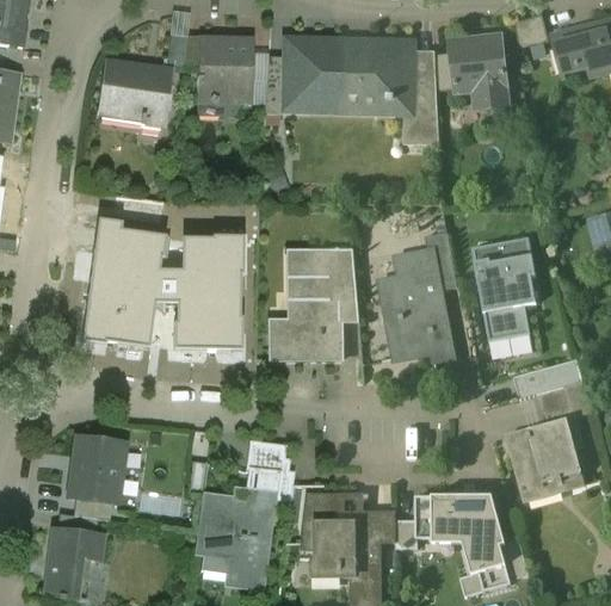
[(0,0),(0,44),(22,47),(28,0),(0,0)]
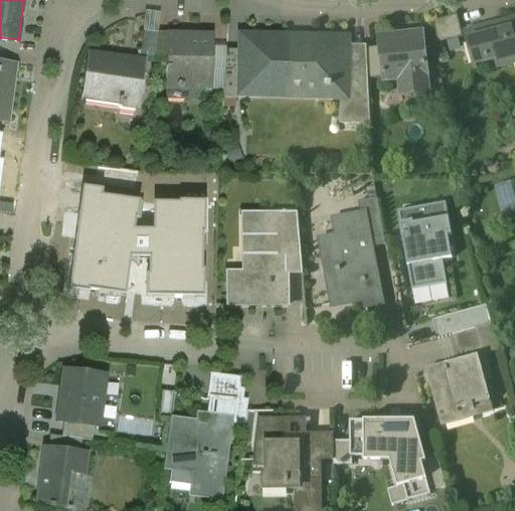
[(456,13),(435,18),(437,41),(463,34),(456,13)]
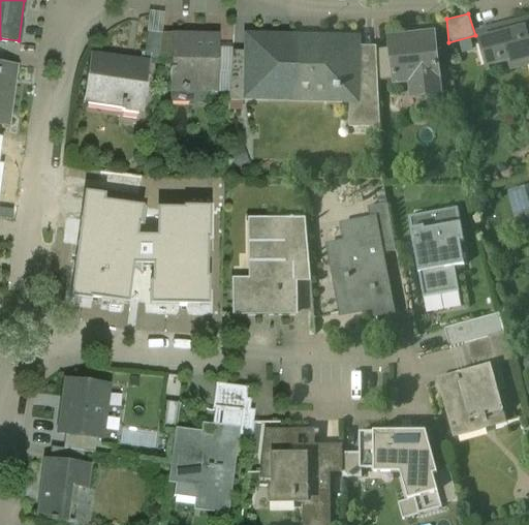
[(528,26),(505,32),(504,27),(480,33),(488,62),(510,56),(511,62),(528,57),(528,26)]
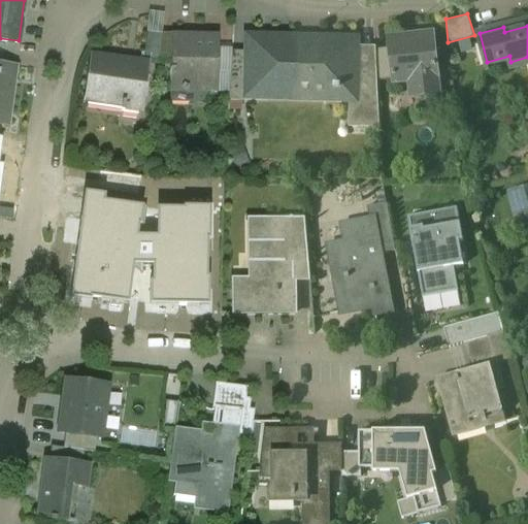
[(161,32),(147,30),(144,58),(157,60),(161,32)]
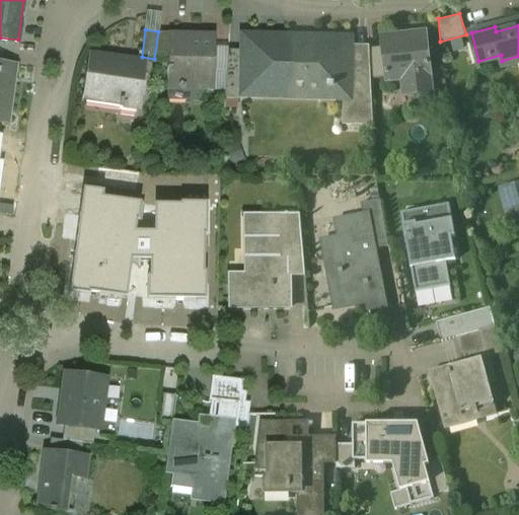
[(170,31),(158,31),(154,59),(169,59),(170,31)]
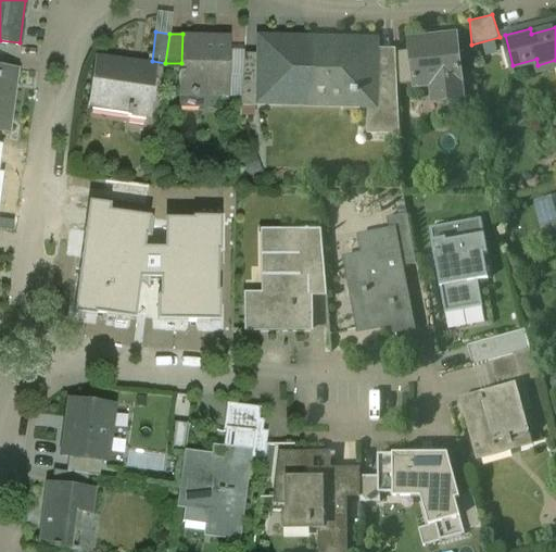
[(230,35),(182,34),(181,63),(181,71),(179,71),(178,89),(190,89),(198,93),(227,93),(227,73),(229,73),(229,48),(230,35)]
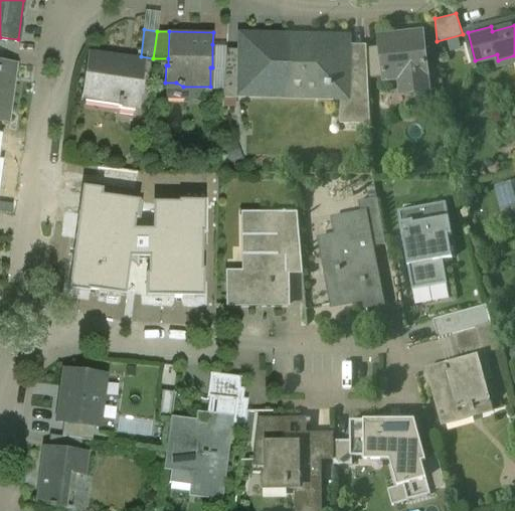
[(350,35),(239,32),(238,54),(225,53),(222,88),(222,94),(240,94),(342,104),(342,118),(370,118),(368,76),(367,45),(367,44),(350,44),(350,35)]
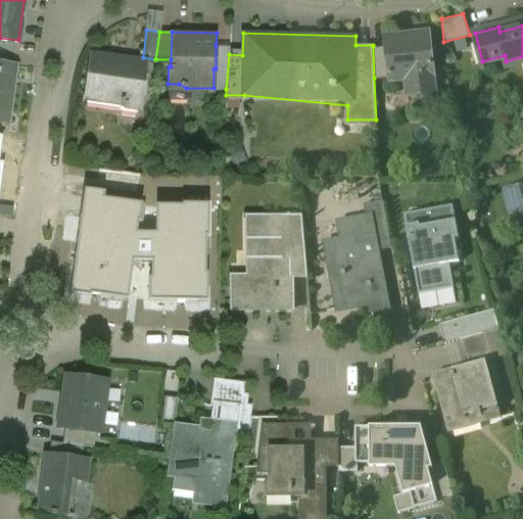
[(430,33),(384,39),(384,44),(373,46),(374,78),(390,76),(390,74),(410,72),(412,88),(436,85),(430,33)]
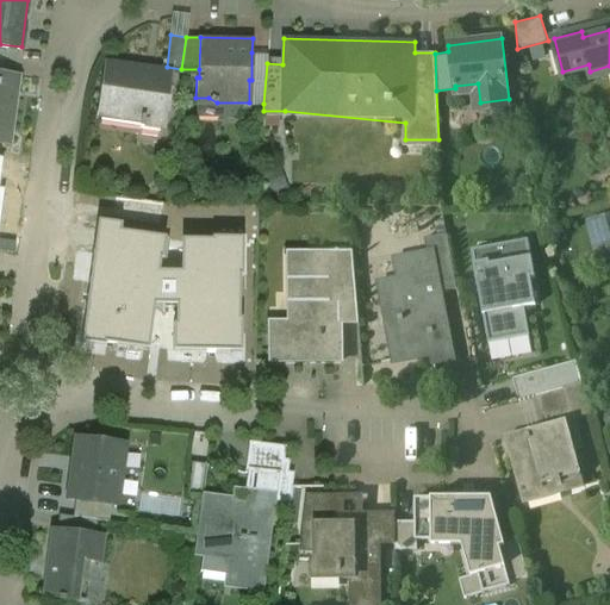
[(267,54),(251,52),(251,80),(249,80),(249,103),(263,104),(267,63),(267,54)]
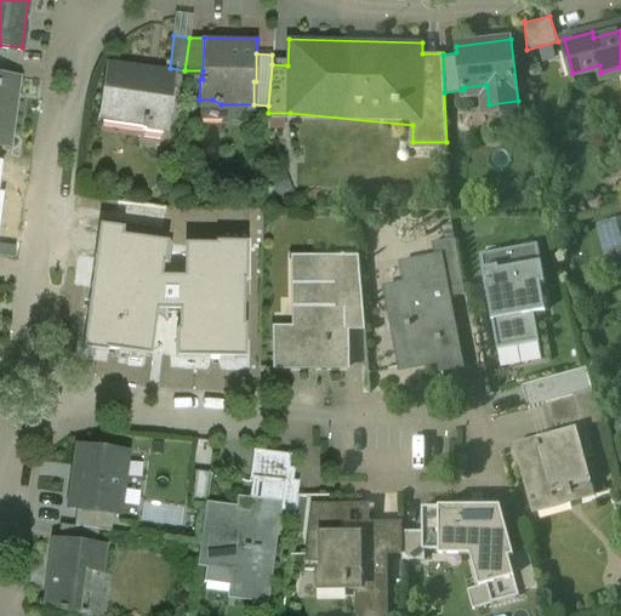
[(149,67),(112,62),(106,110),(144,115),(142,129),(163,132),(171,74),(149,72),(149,67)]
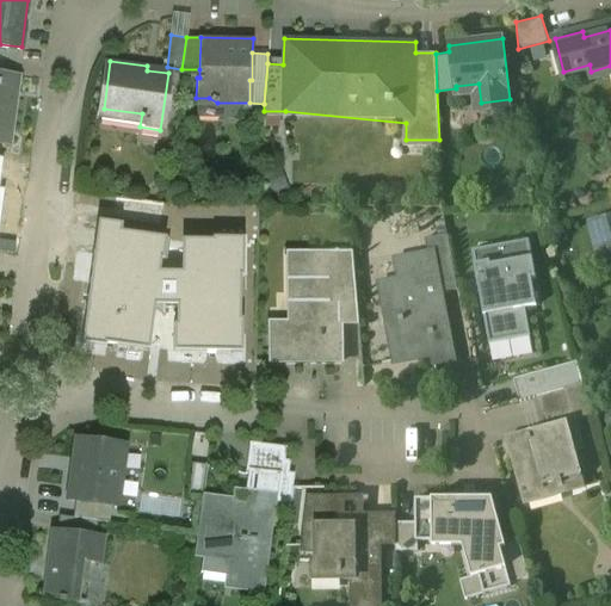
[(0,138),(11,141),(19,76),(0,73),(0,138)]
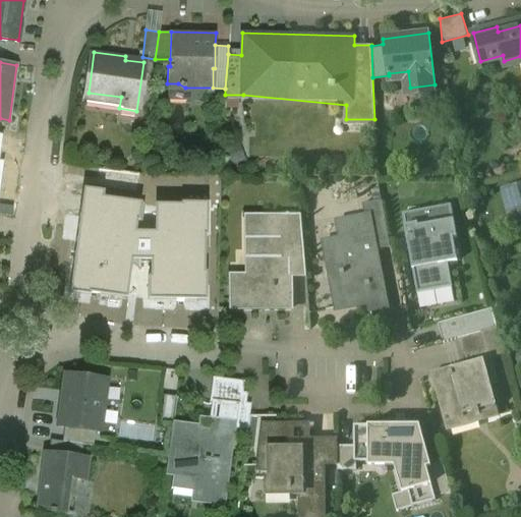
[(125,185),(137,187),(139,170),(99,165),(96,186),(124,190),(125,185)]
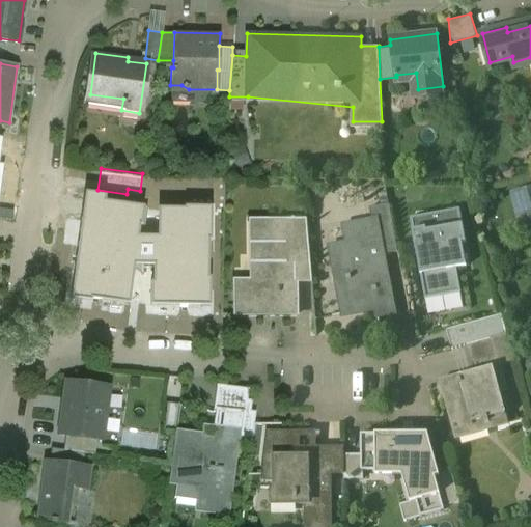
[(530,188),(520,191),(526,215),(530,213),(530,188)]
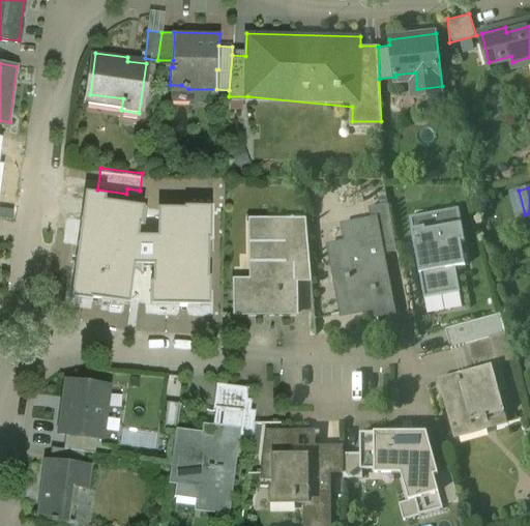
[(210,206),(82,196),(74,291),(202,302),(210,206)]
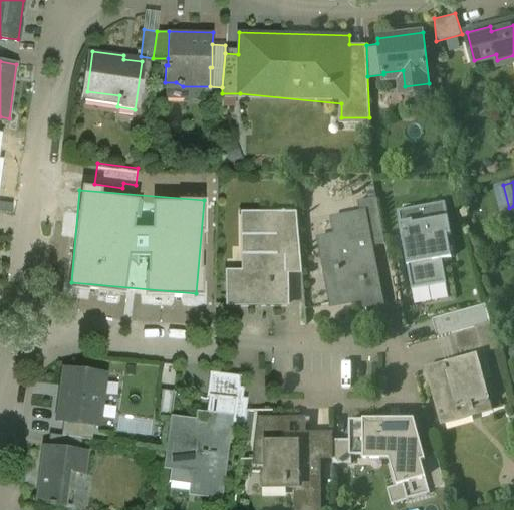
[(376,195),(357,199),(360,211),(333,216),(337,233),(326,235),(328,248),(323,249),(326,268),(325,268),(326,272),(339,269),(341,279),(334,281),(338,301),(364,297),(365,303),(379,301),(376,289),(381,288),(378,273),(376,273),(373,259),(367,260),(366,250),(372,248),(371,244),(386,242),(376,195)]
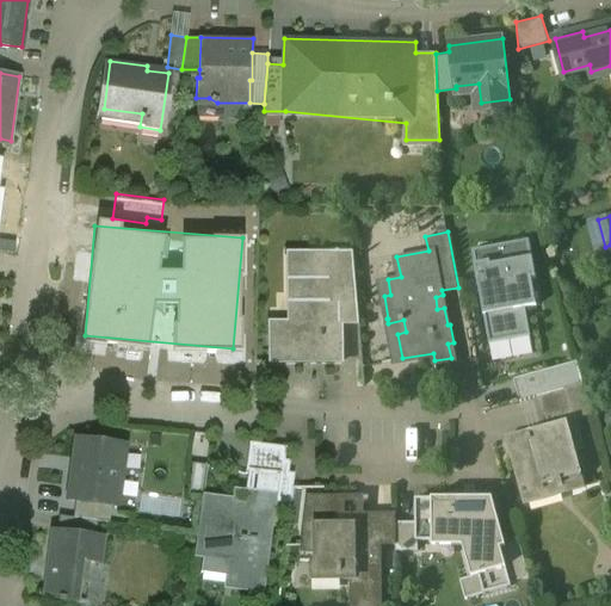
[(529,237),(473,247),(477,277),(483,276),(486,289),(480,290),(485,313),(499,310),(504,339),(530,334),(525,305),(536,303),(531,277),(536,276),(529,237)]
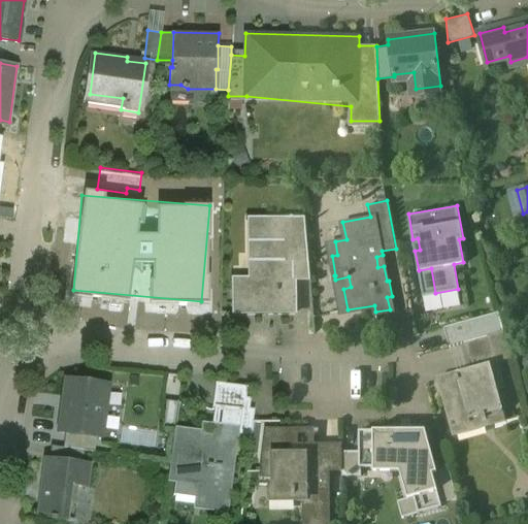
[(305,216),(289,215),(289,237),(295,237),(296,279),(310,279),(305,216)]
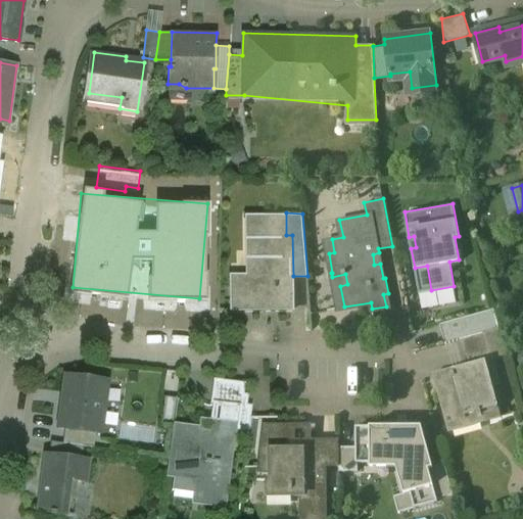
[(286,235),(249,236),(249,274),(230,274),(230,308),(293,307),(293,276),(292,235),(286,235)]
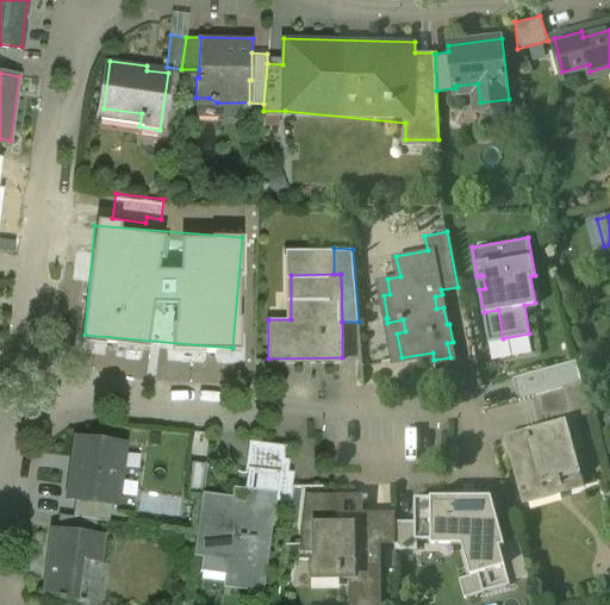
[(498,310),(484,312),(490,341),(503,338),(498,310)]
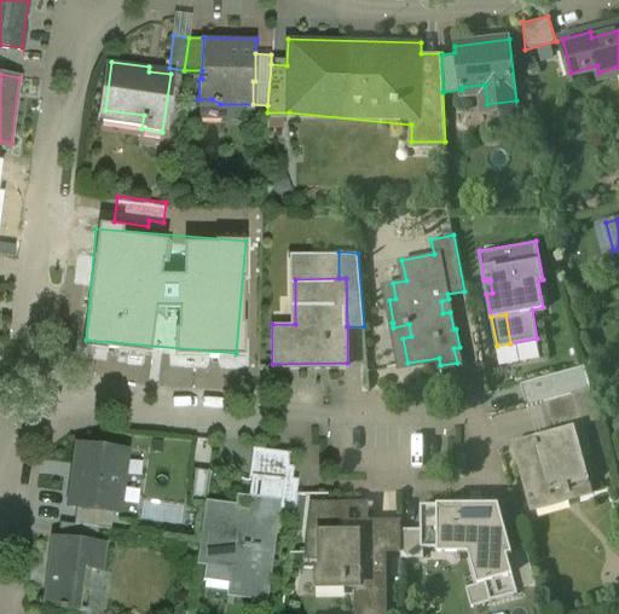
[(585,365),(521,382),(527,404),(576,392),(591,387),(585,365)]
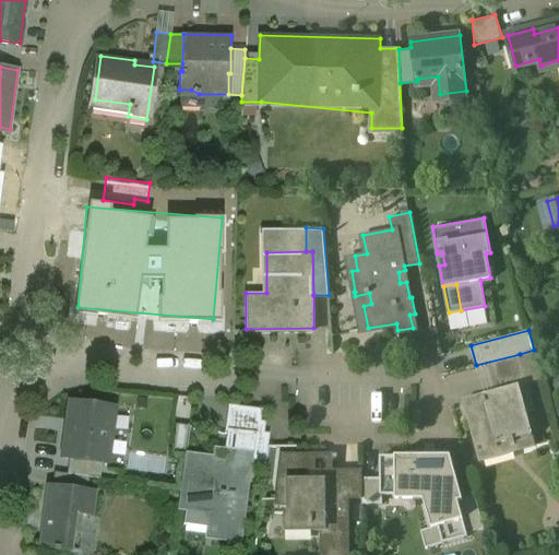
[(534,350),(520,354),(528,382),(542,379),(534,350)]
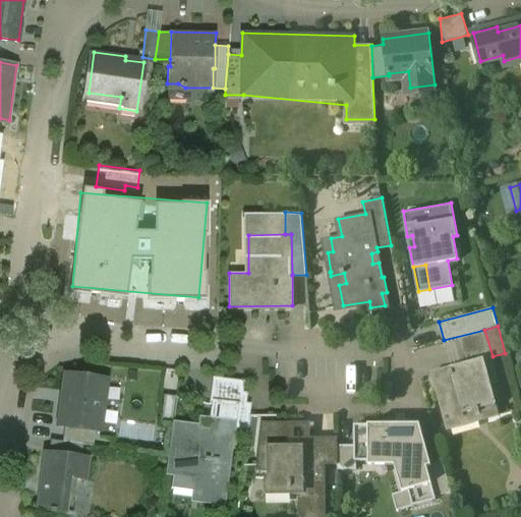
[(484,330),(458,337),(465,363),(493,356),(484,330)]
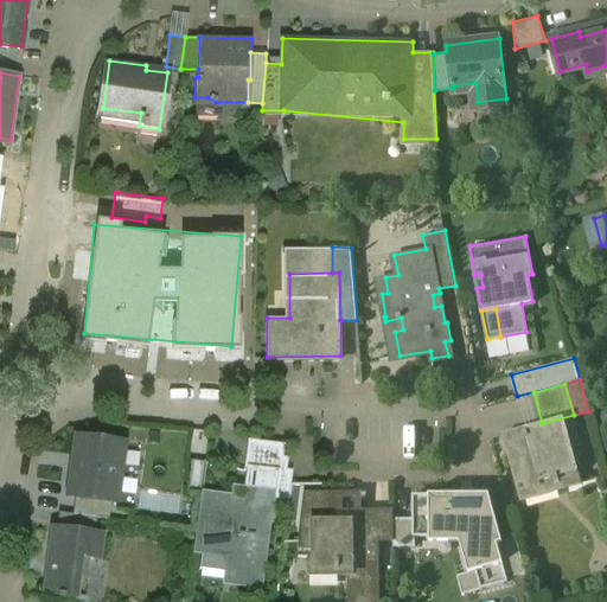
[(543,427),(505,437),(518,487),(556,476),(560,488),(582,481),(569,435),(579,433),(574,415),(542,423),(543,427)]
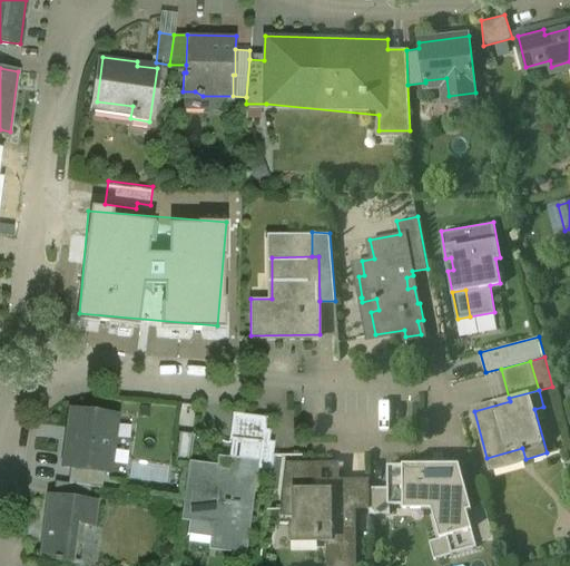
[(114,415),(71,408),(64,462),(104,468),(106,468),(114,415)]
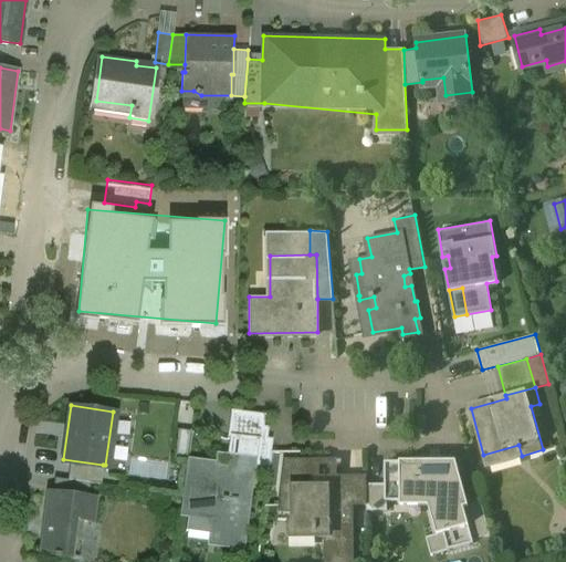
[(264,413),(232,409),(229,436),(238,438),(239,436),(258,439),(254,464),(269,465),(272,439),(266,439),(268,426),(263,425),(264,413)]
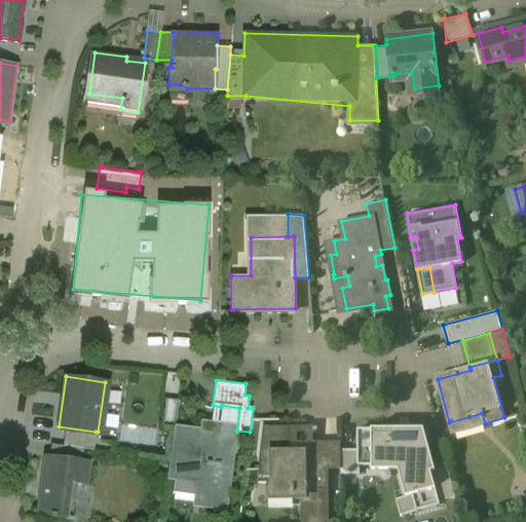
[(217,437),(202,435),(202,431),(173,427),(167,472),(202,476),(199,499),(227,504),(236,431),(239,408),(222,405),(221,407),(217,437)]
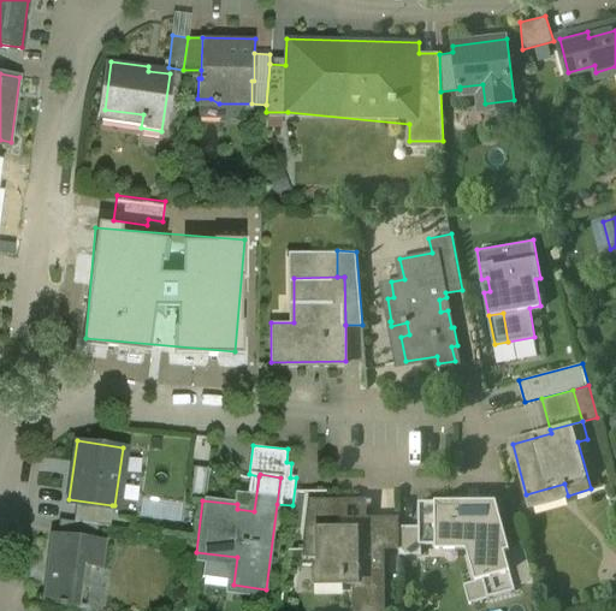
[(112,505),(75,500),(72,520),(98,523),(110,525),(112,505)]
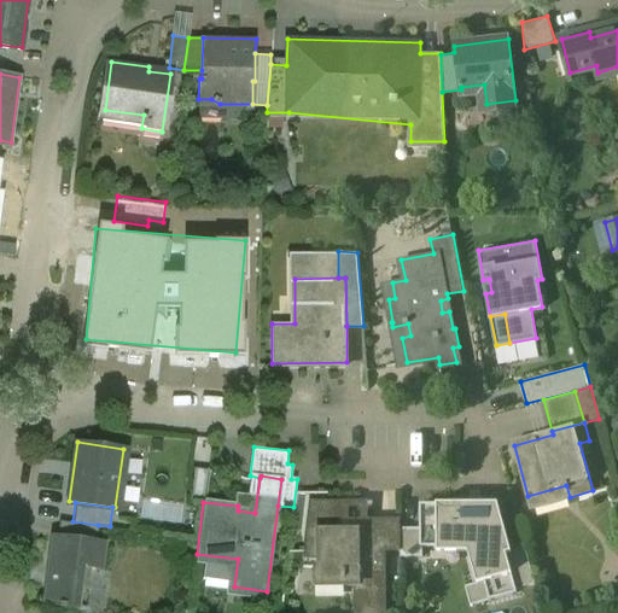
[(349,503),(324,503),(324,511),(307,511),(304,531),(315,531),(315,552),(321,552),(321,574),(342,574),(343,579),(345,578),(344,585),(353,584),(353,612),(386,612),(386,550),(401,550),(401,518),(349,518),(349,503)]
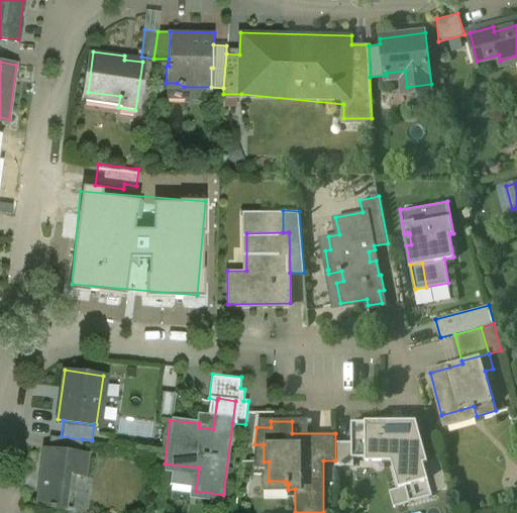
[(394,421),(348,421),(348,456),(398,455),(408,493),(414,491),(418,506),(434,501),(432,493),(422,455),(426,454),(419,427),(394,427),(394,421)]
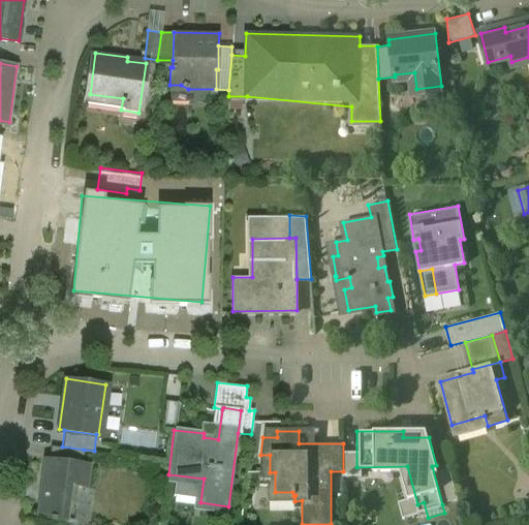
[(62,446),(51,445),(49,458),(82,462),(84,450),(62,446)]
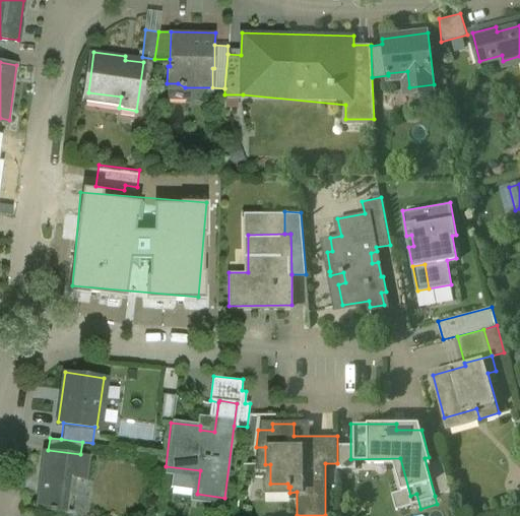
[(48,450),(46,450),(38,507),(70,512),(75,476),(82,477),(85,455),(80,454),(48,450)]
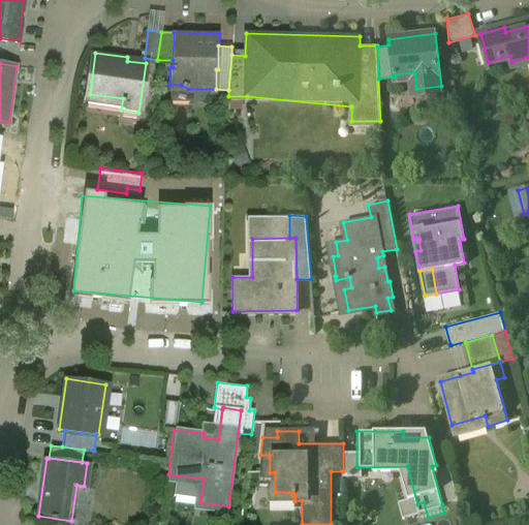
[(436,465),(432,466),(442,504),(459,499),(448,462),(436,465)]
